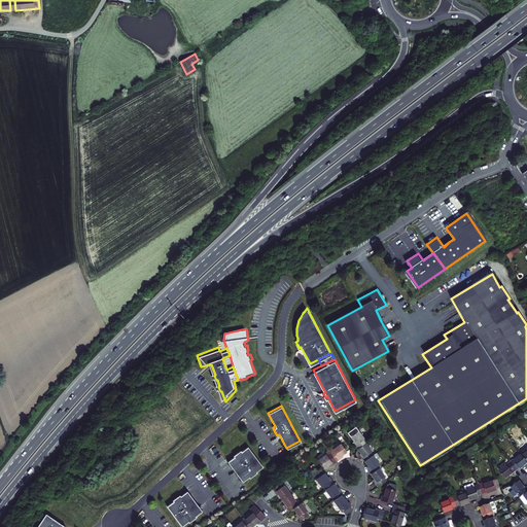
[(358,448),(367,442),(365,438),(366,437),(360,429),(352,435),(354,440),(357,444),(356,445),(358,448)]
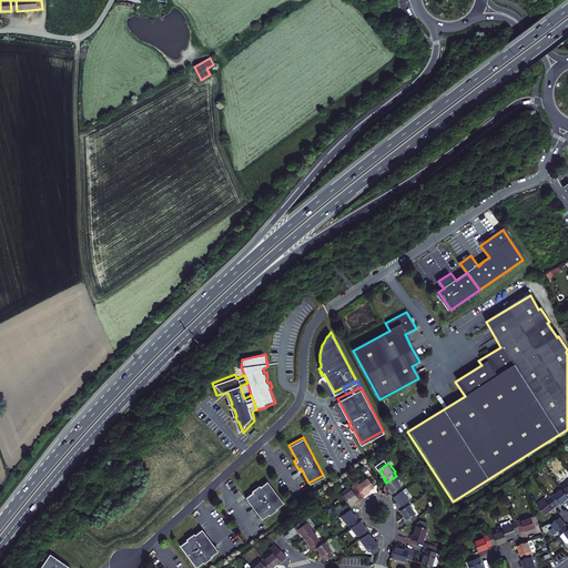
[(401,486),(402,485),(396,476),(386,483),(389,487),(393,492),(392,493),(394,496),(403,489),(401,486)]
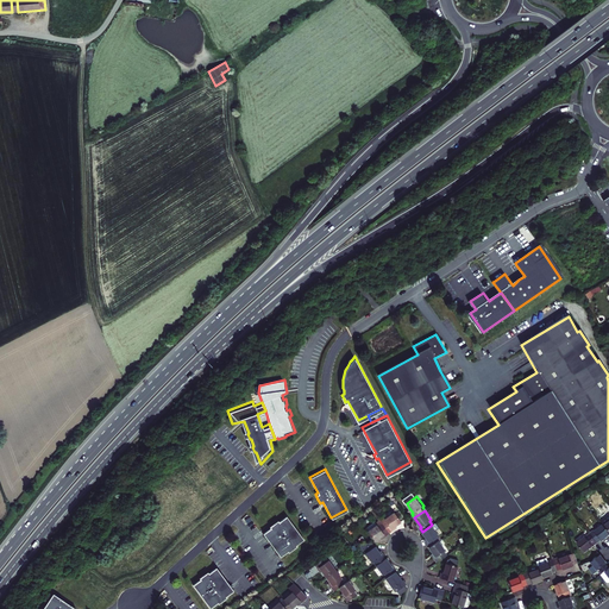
[(393,528),(396,526),(401,522),(397,518),(395,513),(385,519),(387,520),(384,521),(382,518),(381,519),(383,522),(389,533),(394,529),(393,528)]
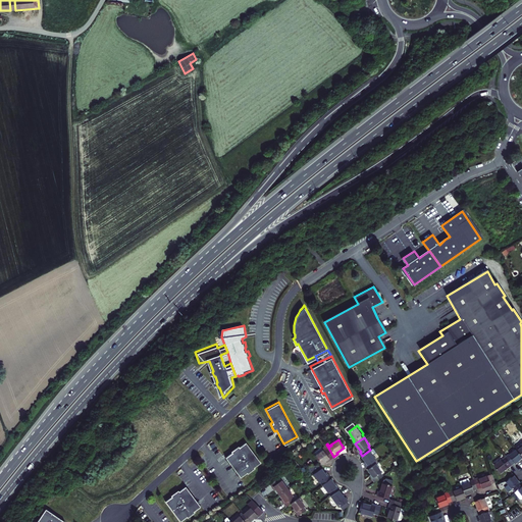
[(260,461),(245,441),(239,447),(238,446),(233,448),(230,451),(231,452),(224,457),(240,476),(246,471),(247,472),(254,467),(253,466),(260,461)]
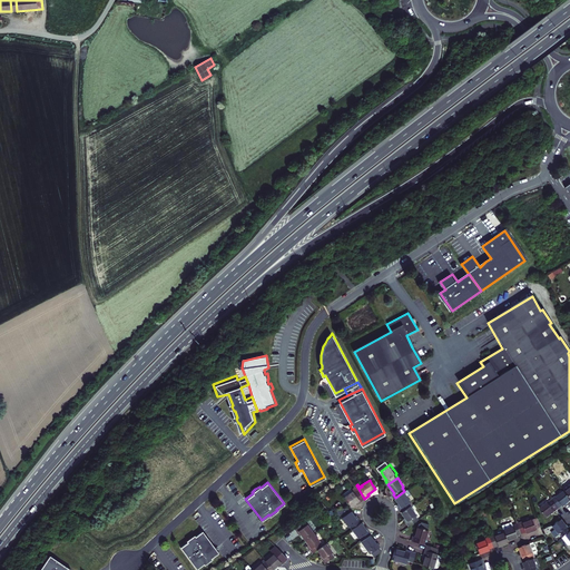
[(352,505),(355,502),(360,500),(361,501),(364,499),(359,489),(356,485),(352,489),(351,488),(343,493),(345,497),(352,505)]
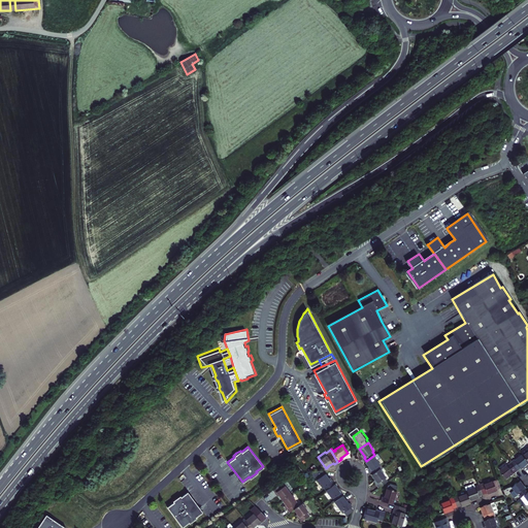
[(366,461),(369,466),(371,469),(370,470),(372,473),(381,468),(382,467),(380,464),(380,463),(377,460),(382,457),(378,453),(374,455),(366,461)]
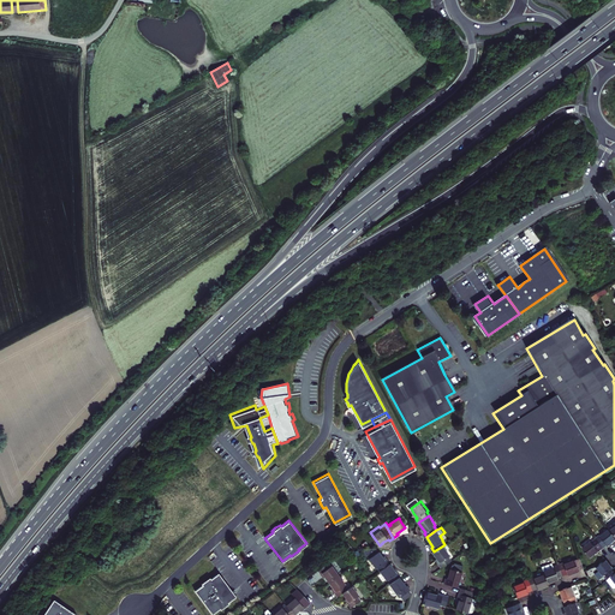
[(595,539),(602,549),(607,545),(608,547),(610,544),(614,541),(614,537),(610,532),(609,531),(601,538),(599,536),(595,539)]
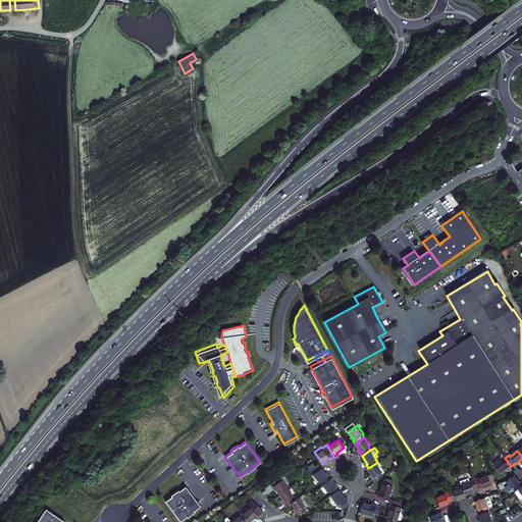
[(507,469),(508,468),(511,466),(505,458),(493,467),(500,475),(507,469)]
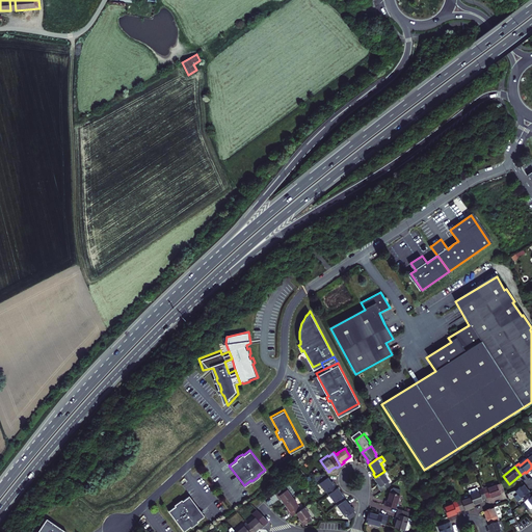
[(383,472),(375,477),(374,478),(378,483),(380,486),(378,487),(381,491),(390,485),(388,481),(389,480),(383,472)]
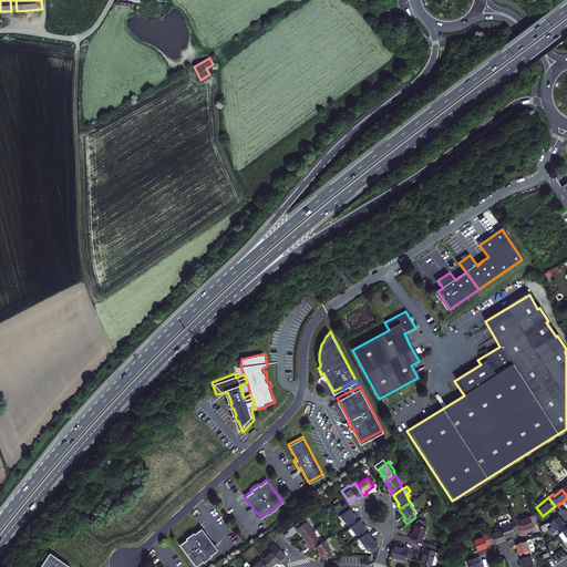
[(356,516),(352,513),(346,504),(337,506),(337,512),(342,511),(342,513),(340,515),(347,523),(348,523),(350,526),(359,519),(356,516)]
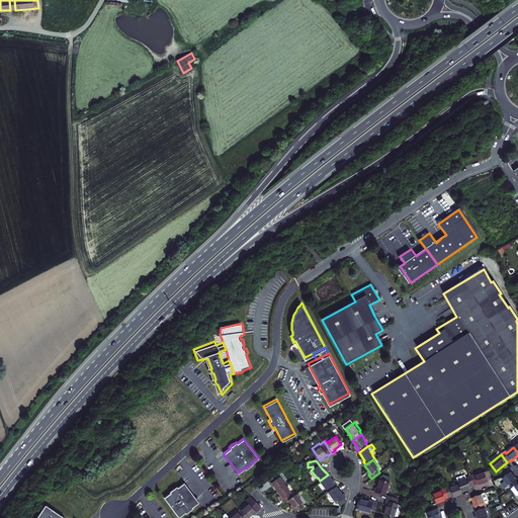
[(488,471),(475,477),(475,475),(469,477),(473,486),(478,485),(478,486),(481,485),(489,483),(488,482),(491,480),(488,471)]
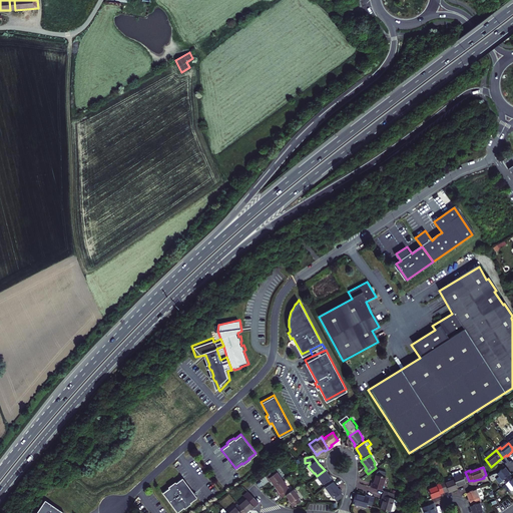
[(509,474),(504,468),(498,474),(496,474),(503,482),(504,480),(507,484),(512,479),(512,475),(512,474),(510,476),(509,474)]
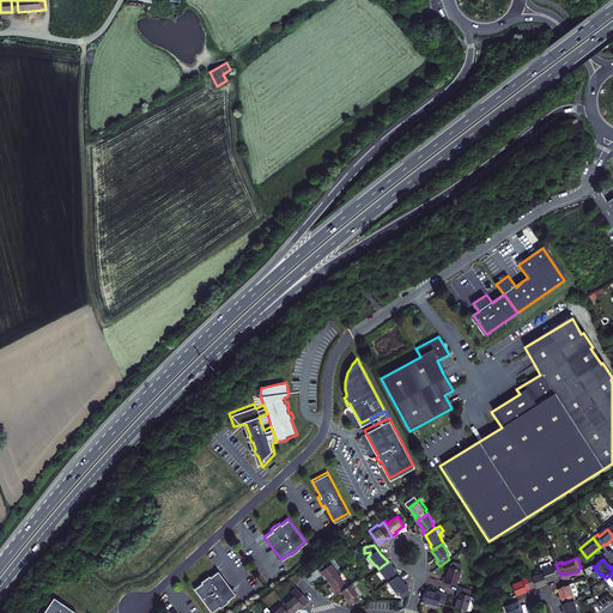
[(327,580),(338,572),(331,564),(329,564),(326,560),(316,568),(320,571),(321,570),(323,574),(327,580)]
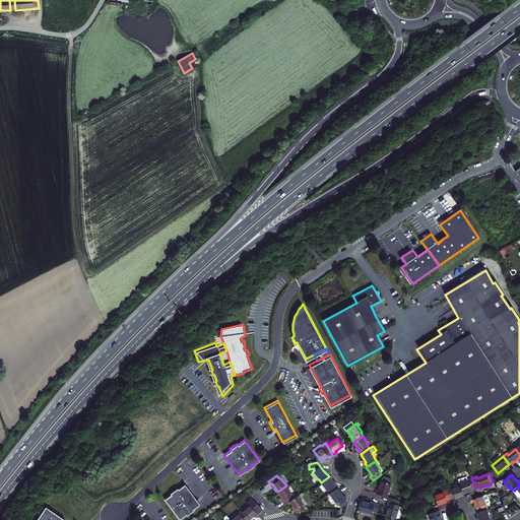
[(338,486),(336,483),(335,484),(332,481),(329,476),(321,482),(327,491),(328,490),(330,493),(337,488),(338,486)]
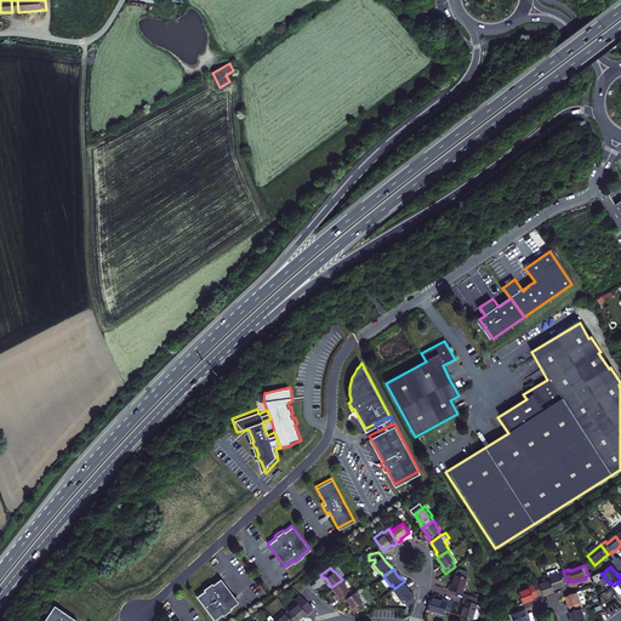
[(550,581),(553,590),(559,587),(564,586),(563,584),(568,582),(563,571),(558,573),(557,569),(546,573),(550,581)]
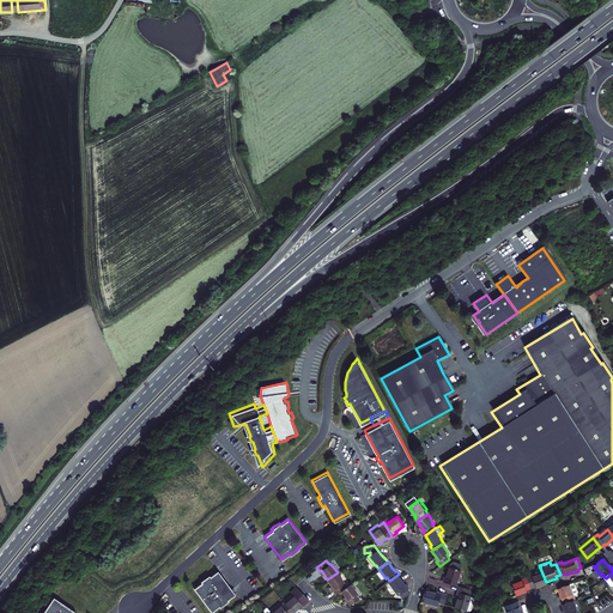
[(442,582),(455,586),(460,570),(449,566),(445,577),(443,576),(442,580),(442,582)]
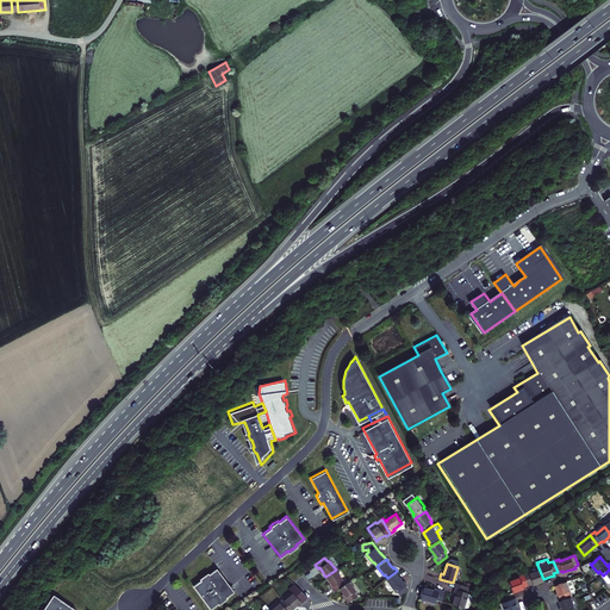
[(342,579),(336,570),(325,577),(330,583),(332,586),(331,587),(335,591),(340,587),(344,584),(341,580),(342,579)]
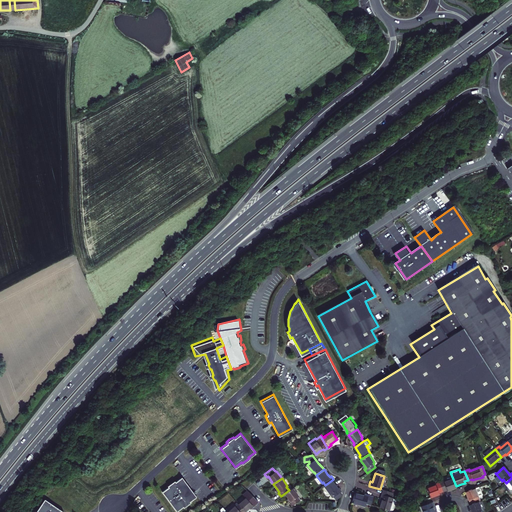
[(167,489),(160,494),(173,511),(177,511),(181,509),(182,510),(189,505),(188,504),(195,499),(180,479),(174,484),(173,483),(170,486),(166,489),(167,489)]
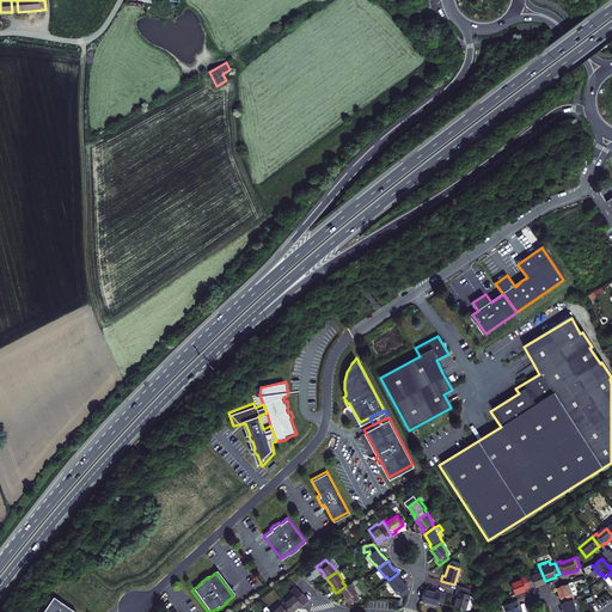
[(538,587),(546,585),(545,581),(542,573),(531,576),(531,575),(526,577),(530,588),(534,587),(534,588),(538,587)]
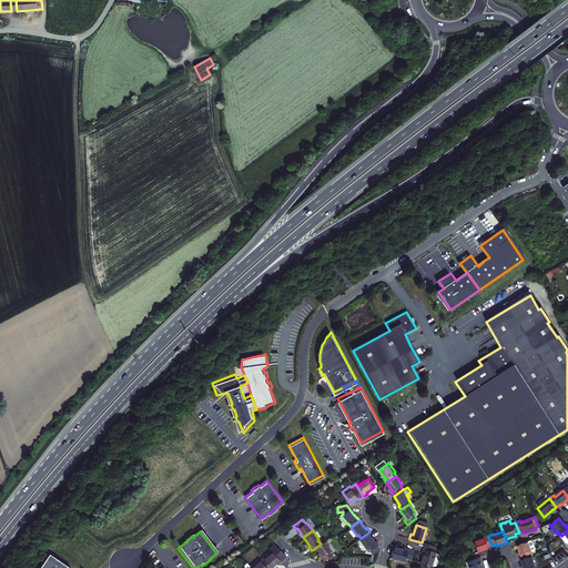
[(378,545),(375,540),(375,541),(372,537),(368,533),(361,538),(359,539),(365,548),(367,547),(369,551),(372,549),(376,546),(378,545)]
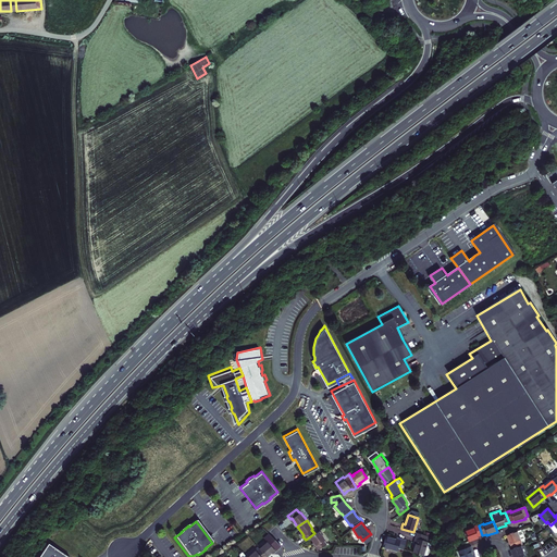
[(477,539),(479,539),(478,536),(482,535),(479,525),(474,527),(474,528),(465,532),(469,542),(477,539)]
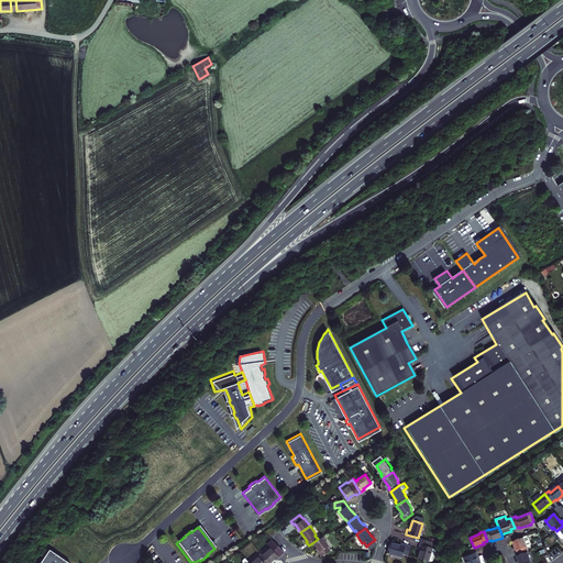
[(320,551),(319,552),(321,555),(330,550),(328,545),(329,544),(322,536),(318,539),(313,542),(318,548),(320,551)]
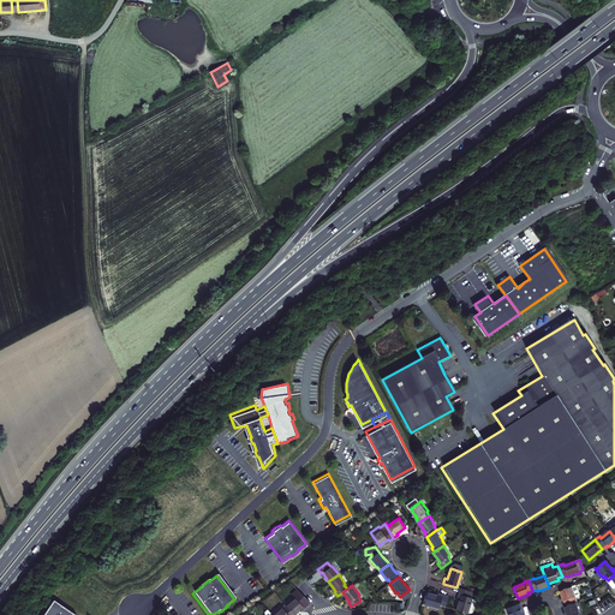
[(577,585),(561,591),(565,599),(567,607),(577,603),(578,603),(575,597),(579,596),(579,593),(577,585)]
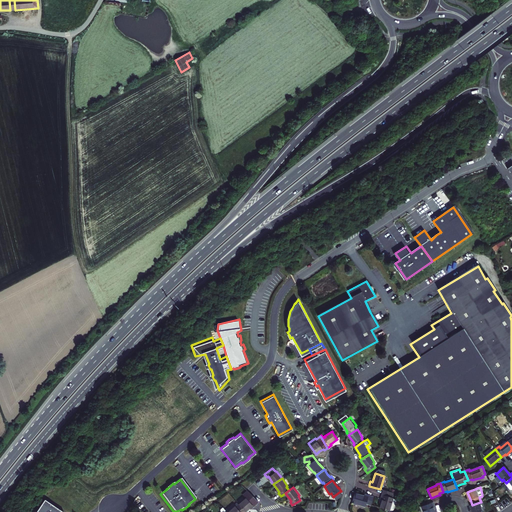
[(257,501),(246,490),(241,494),(243,497),(236,503),(243,511),(247,507),(250,505),(251,506),(257,501)]
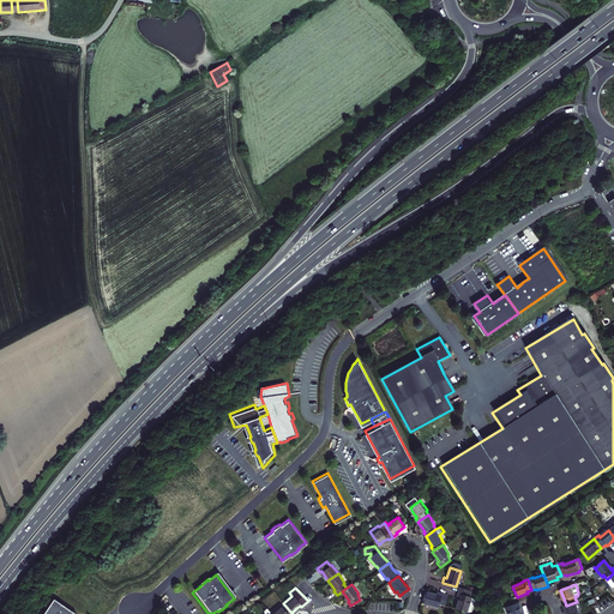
[(456,609),(465,612),(470,597),(468,596),(470,591),(459,588),(457,594),(456,599),(458,600),(456,609)]
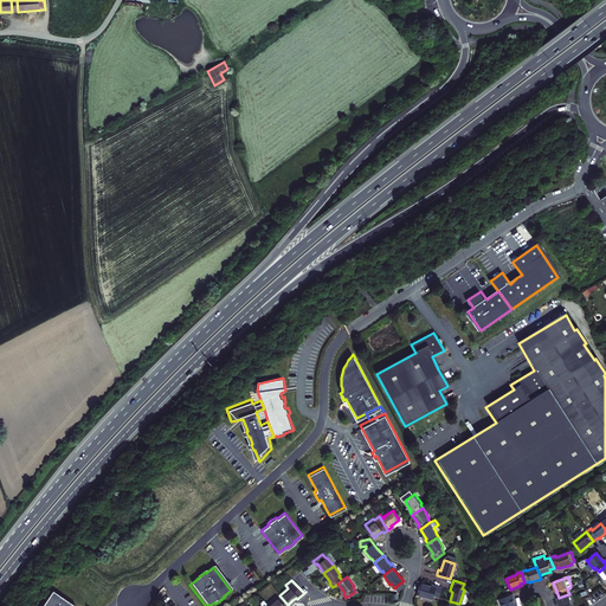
[(432,600),(433,595),(438,598),(442,587),(431,585),(431,587),(419,584),(418,588),(417,595),(432,600)]
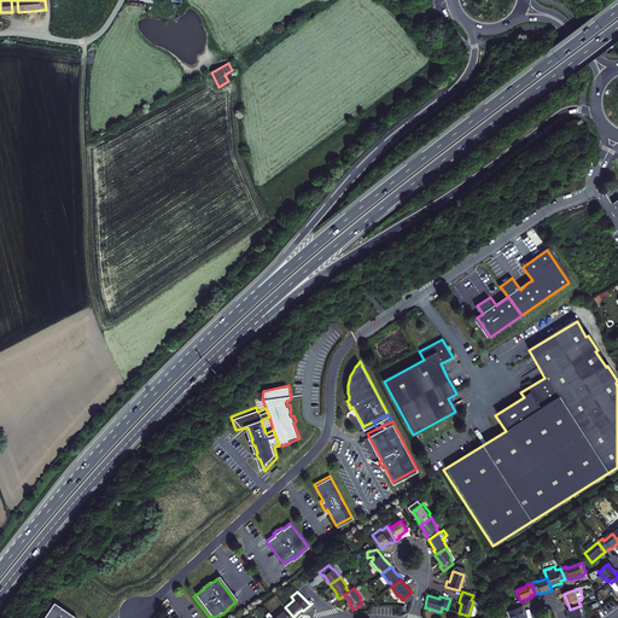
[(76,617),(54,602),(44,617),(76,617)]
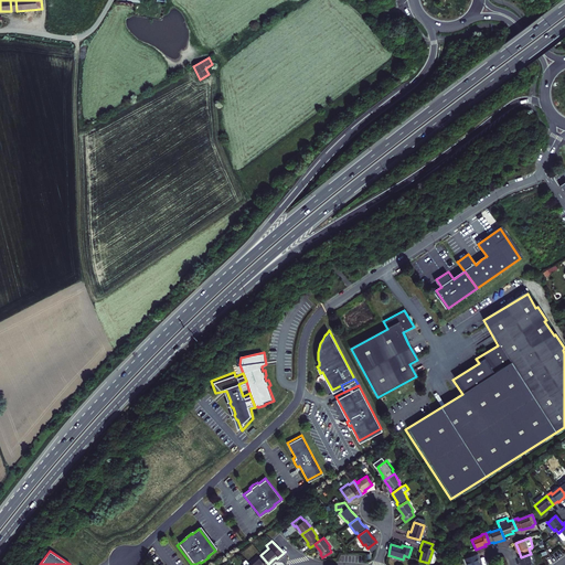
[(467,564),(478,564),(477,562),(477,560),(479,560),(477,554),(465,558),(467,564)]
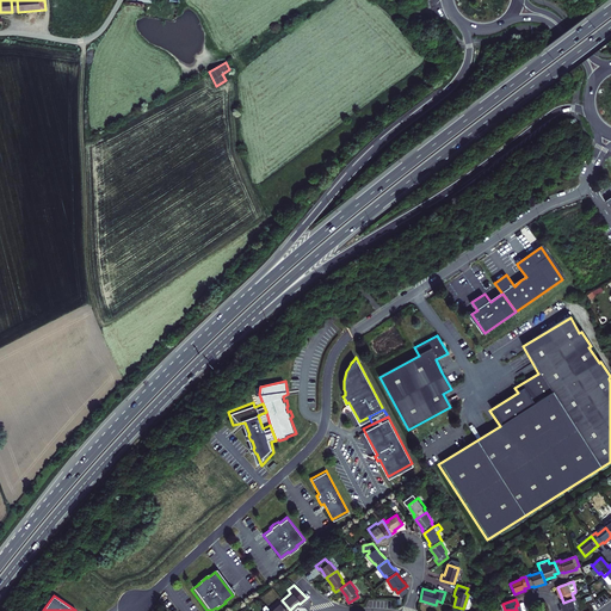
[(563,603),(562,604),(565,610),(575,610),(578,610),(573,599),(563,603)]
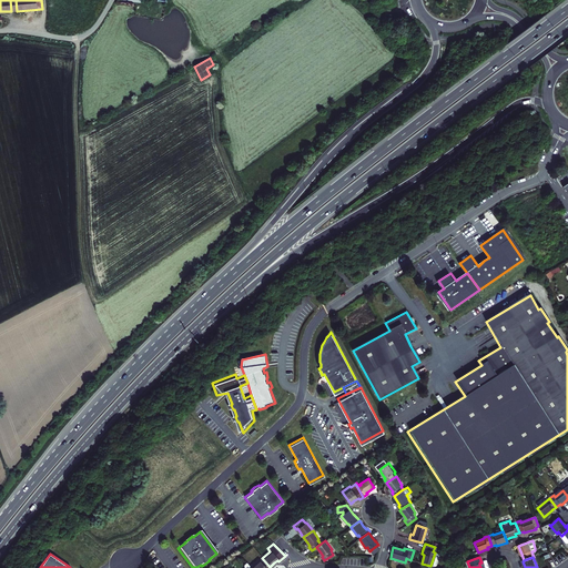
[(251,567),(269,567),(270,567),(262,558),(259,561),(259,560),(251,567)]
